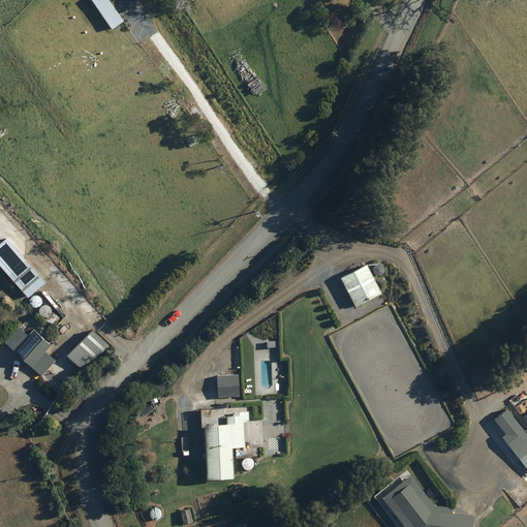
[(44,0),(13,24),(85,121),(161,65),(144,40),(147,38),(143,32),(140,34),(114,0),(44,0)]
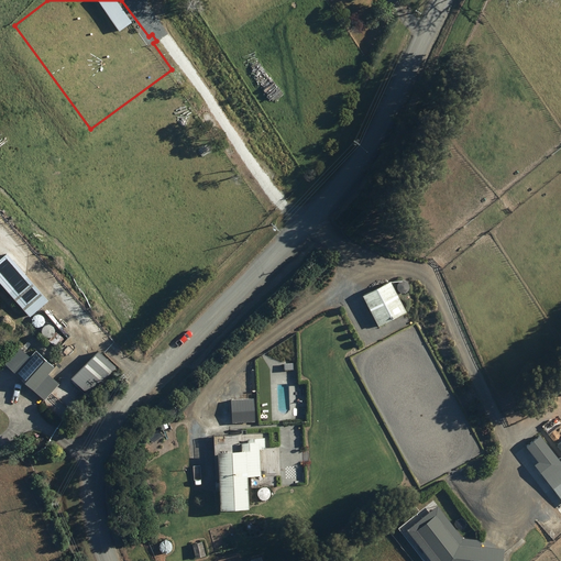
[(12,256),(4,263),(10,270),(18,262),(12,256)]
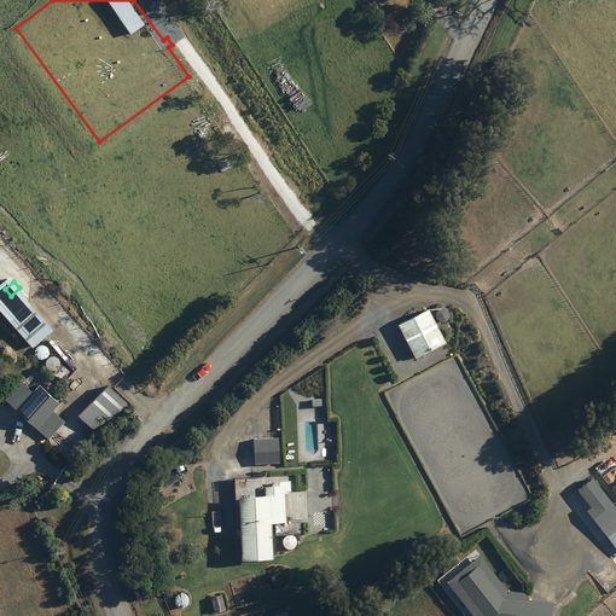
[(22,292),(15,297),(19,302),(25,296),(22,292)]
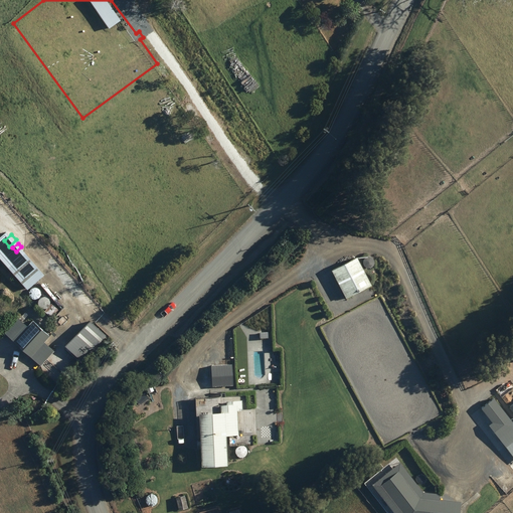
[(47,271),(29,249),(12,264),(31,286),(47,271)]
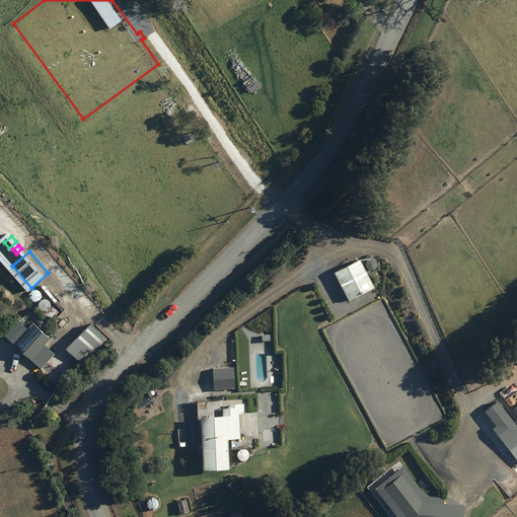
[(360,259),(335,272),(349,300),(375,287),(360,259)]
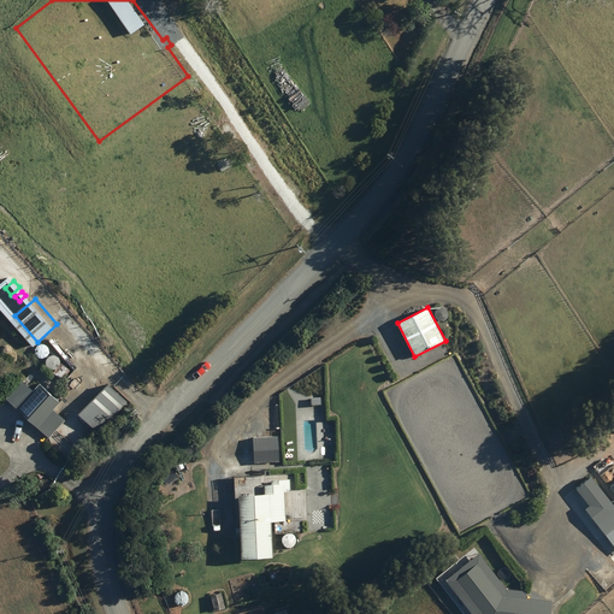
[(54,371),(62,378),(70,369),(63,361),(54,371)]
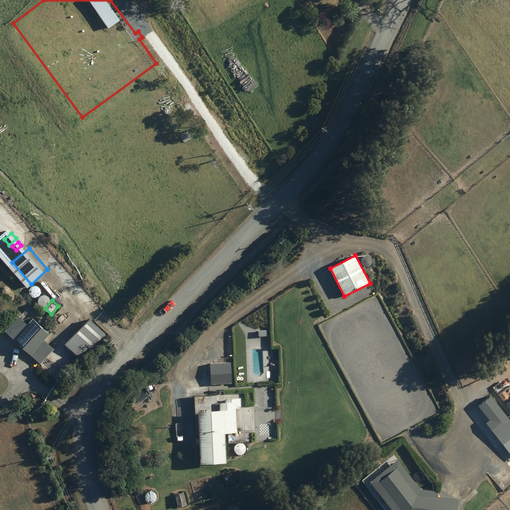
[(24,310),(6,330),(42,362),(54,348),(44,339),(50,333),(24,310)]
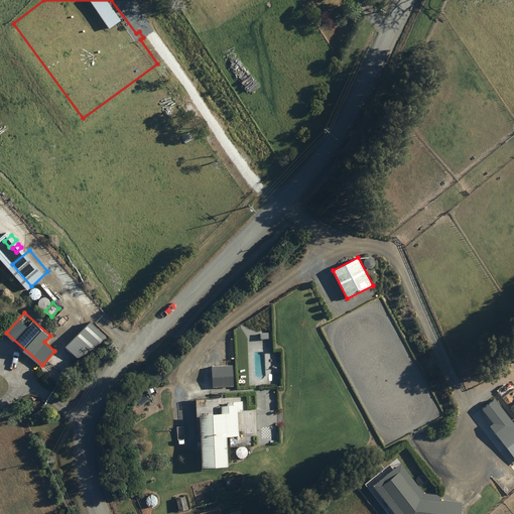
[(92,320),(66,347),(81,362),(107,336),(92,320)]
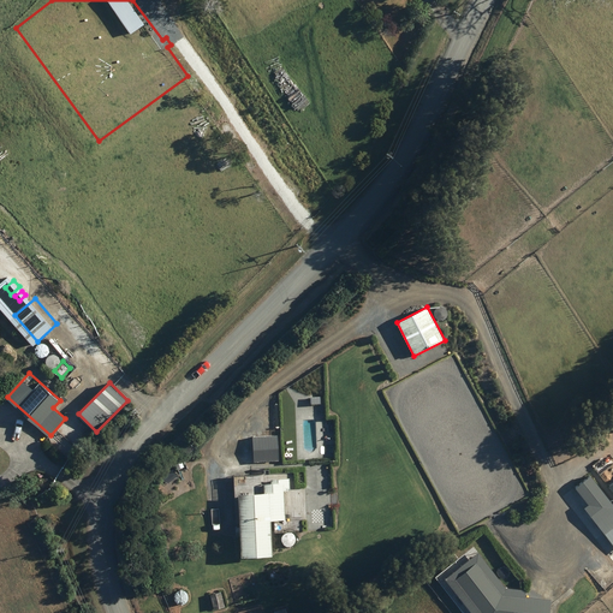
[(612,499),(591,472),(573,487),(607,530),(612,525),(612,499)]
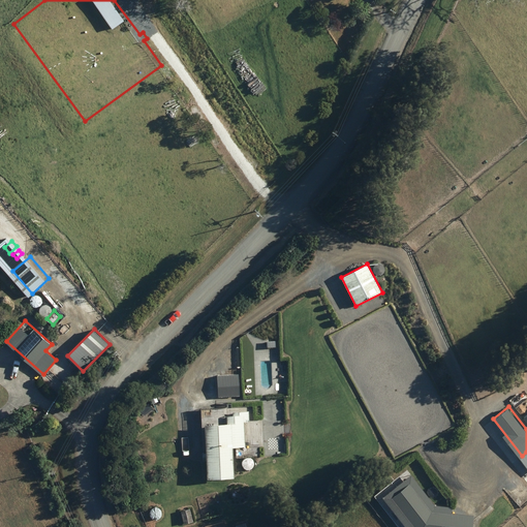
[(227,425),(205,425),(207,481),(234,479),(233,446),(245,446),(245,421),(249,421),(249,411),(234,411),(234,415),(227,415),(227,425)]
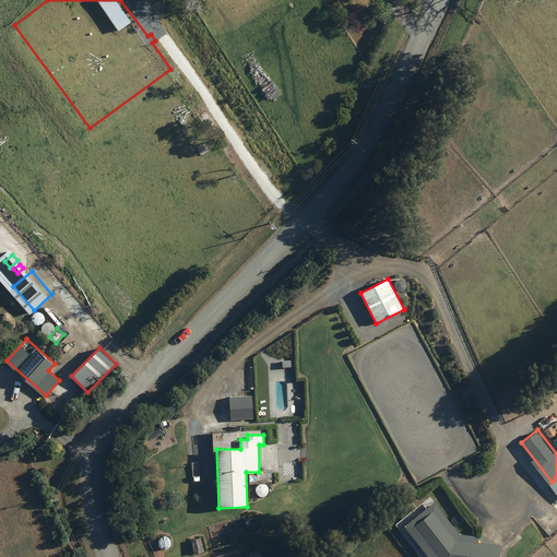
[(439,556),(440,556),(499,556),(501,542),(478,538),(480,533),(460,531),(436,500),(406,523),(431,556),(439,556)]
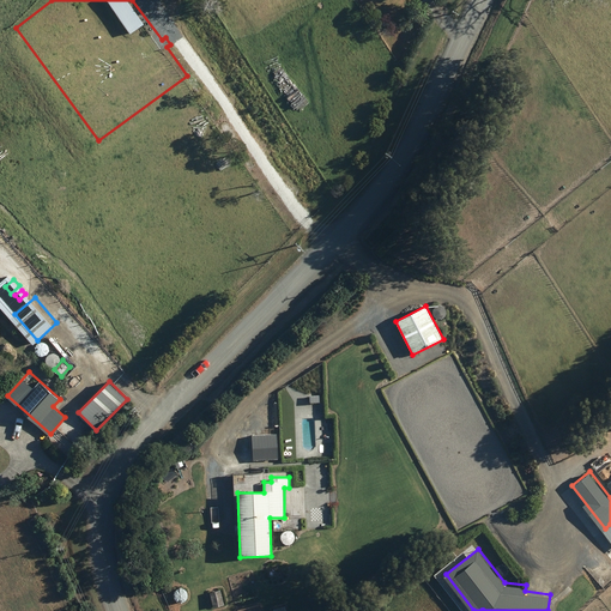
[(222,586),(211,590),(216,604),(225,602),(222,586)]
